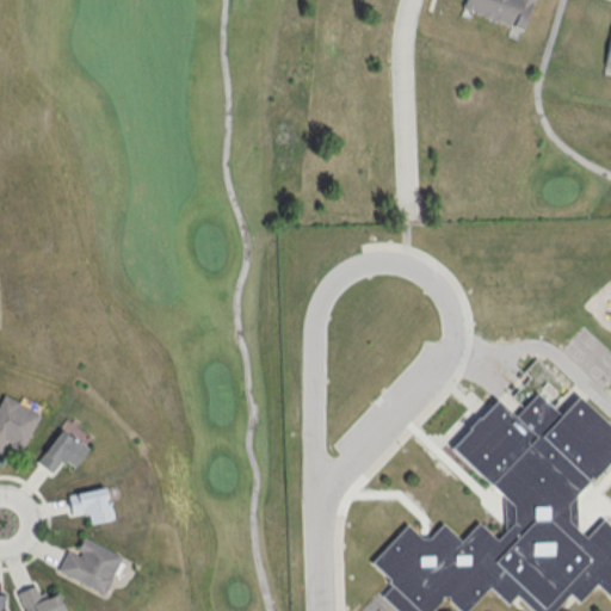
[(464,0),(461,11),(523,31),(532,0),(464,0)]
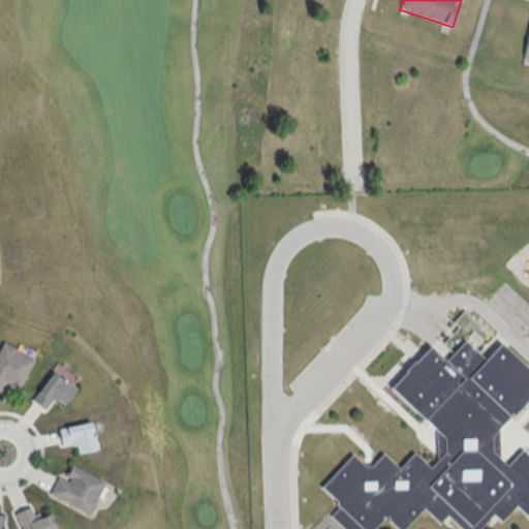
[(390,385),(435,430),(436,459),(429,466),(413,452),(398,467),(382,453),(371,465),(365,465),(351,453),(320,485),(340,505),(330,516),(343,528),(373,528),(381,521),(387,520),(397,528),(402,528),(423,508),(438,523),(446,515),(461,528),(477,528),(492,514),(501,522),(516,506),(528,519),(528,456),(522,448),(506,464),(499,457),(499,431),(528,399),(528,368),(500,341),(485,358),(464,339),(445,360),(429,344),(390,385)]
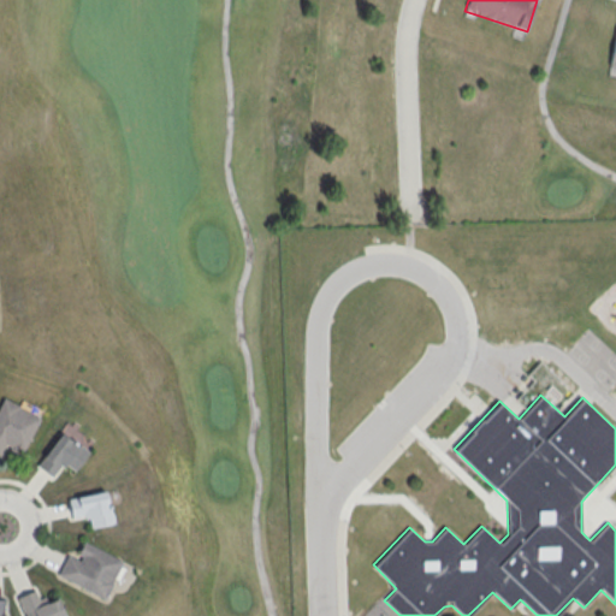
[(40,416),(22,452),(5,444),(0,452),(0,402),(3,397),(40,416)]
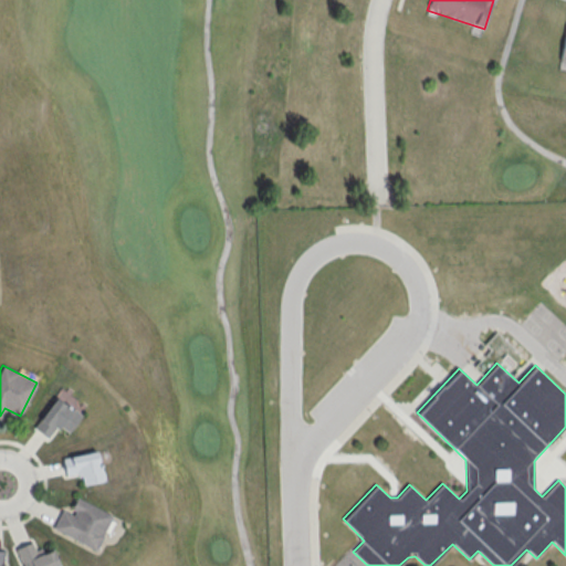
[(55,396),(81,415),(67,432),(61,427),(58,430),(55,427),(46,438),(32,427),(55,396)]
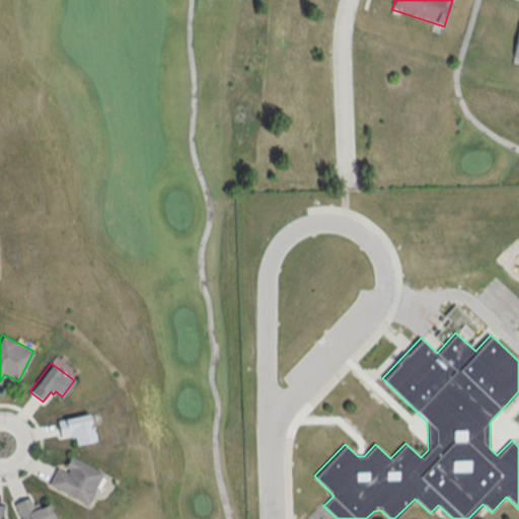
[(88,412),(95,438),(75,444),(66,417),(88,412)]
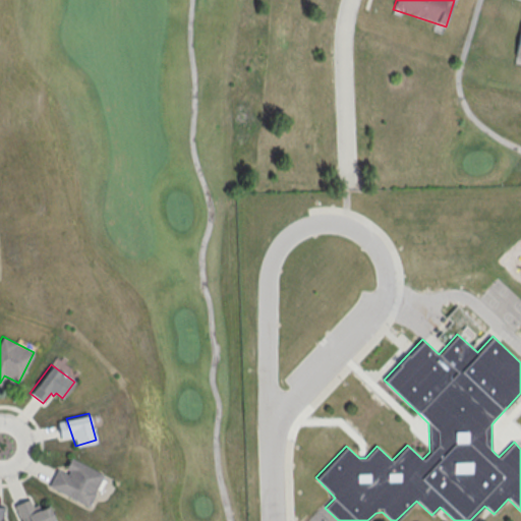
[(70,457),(104,474),(88,506),(48,486),(57,469),(66,474),(68,470),(64,468),(70,457)]
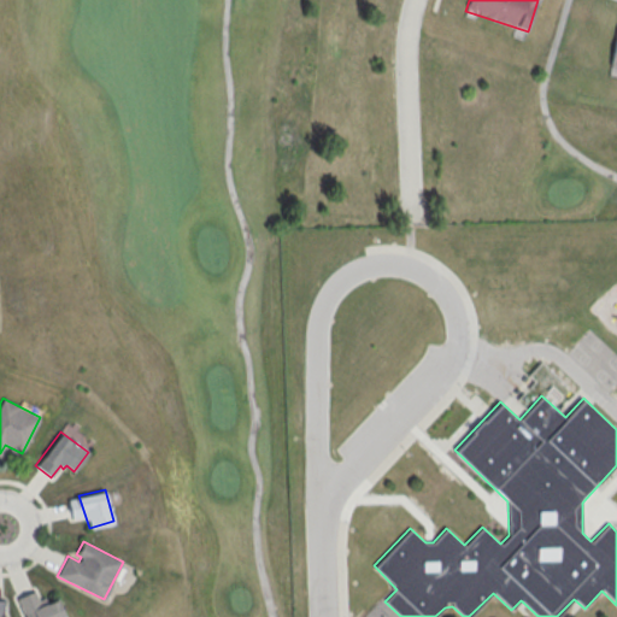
[(16,599),(24,616),(64,616),(47,583),(16,599)]
